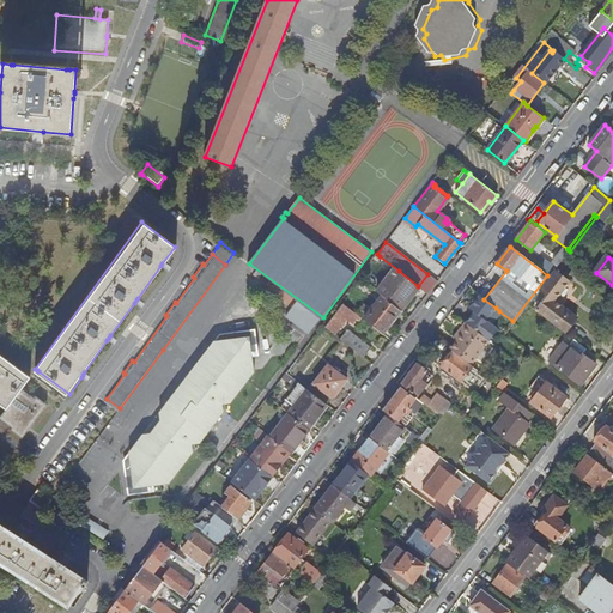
[(418,286),(399,271),(389,284),(387,283),(378,293),(382,296),(400,310),(418,286)]
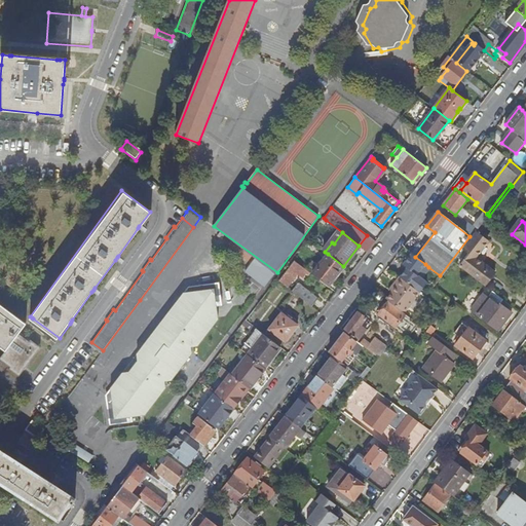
[(476,258),(488,241),(477,233),(464,249),(471,254),(460,266),(486,286),(496,272),(476,258)]
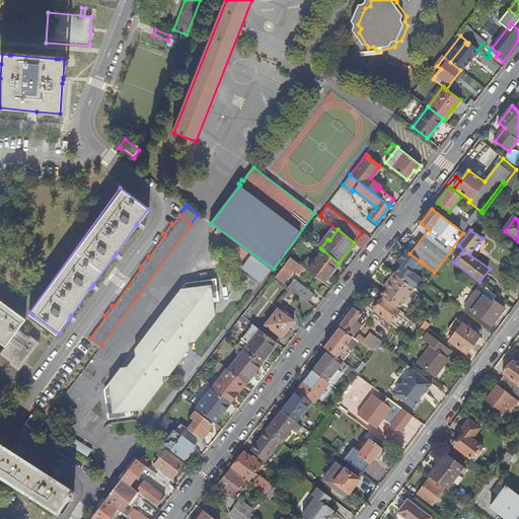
[(436,273),(447,258),(465,235),(463,233),(434,272),(436,273)]
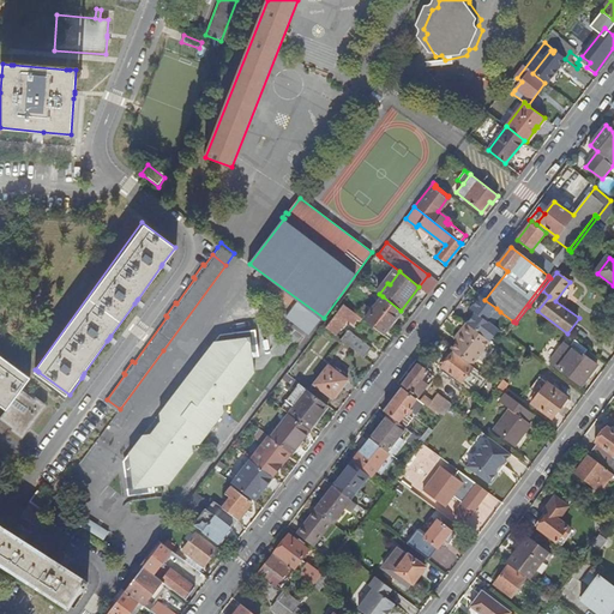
[(401,311),(383,296),(365,320),(383,335),(401,311)]
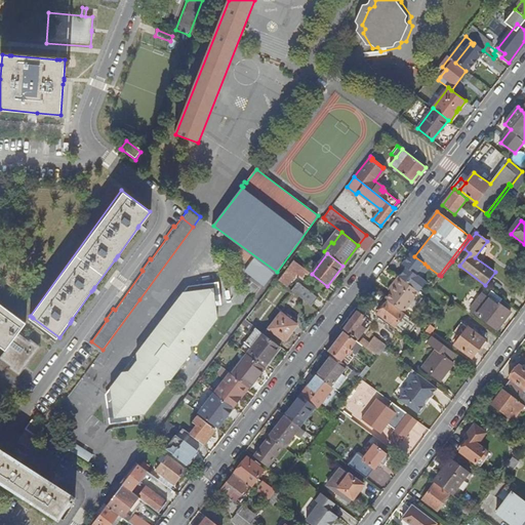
[(402,278),(419,292),(427,282),(420,277),(416,275),(425,264),(414,256),(411,253),(402,265),(406,268),(408,269),(401,278),(402,278)]
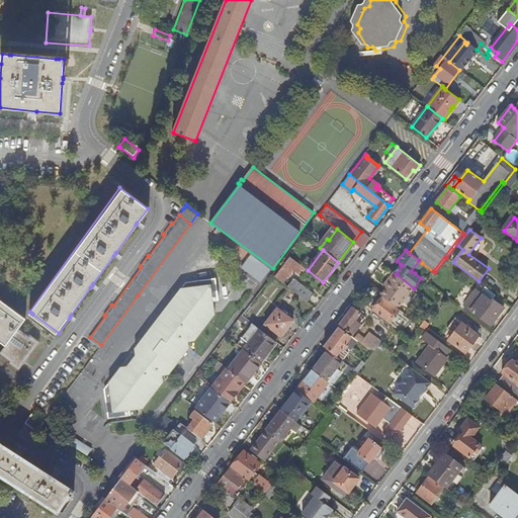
[(289,256),(274,276),(282,283),(286,278),(287,276),(297,263),(289,256)]
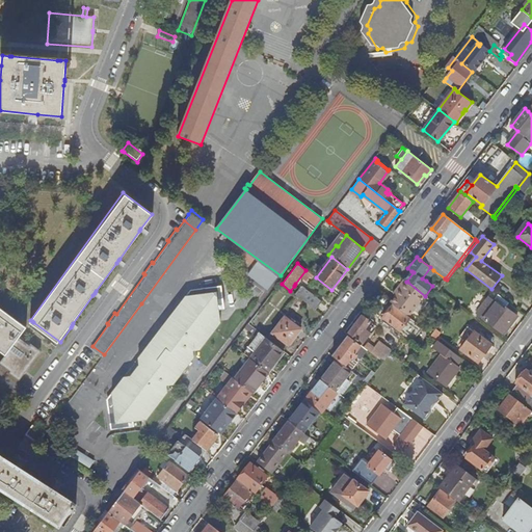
[(414,272),(411,271),(404,281),(406,282),(414,272)]
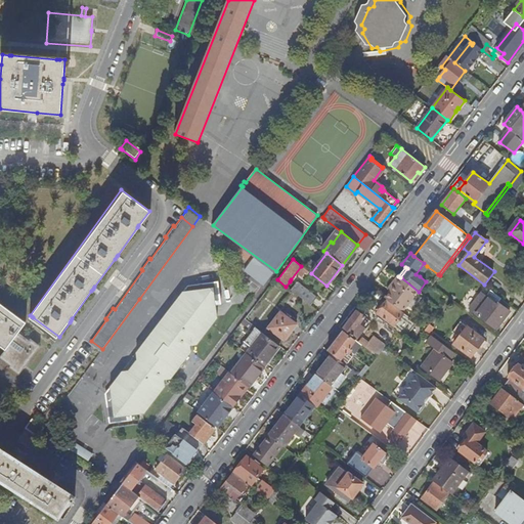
[(425,296),(419,292),(401,277),(396,285),(394,282),(388,290),(390,291),(385,298),(388,300),(408,316),(425,296)]
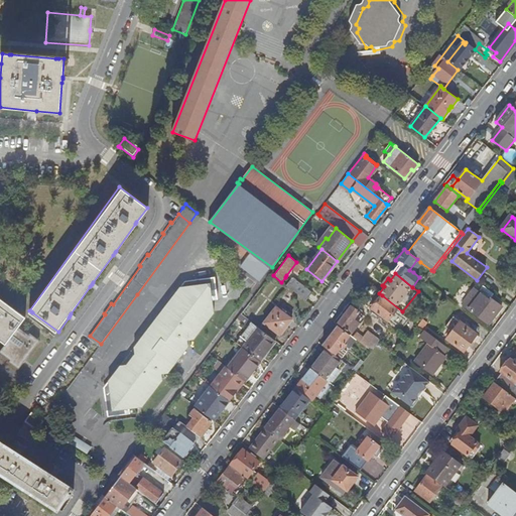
[(128,366),(121,364),(109,380),(110,389),(105,396),(108,415),(131,413),(130,407),(143,405),(163,379),(163,371),(169,370),(189,345),(188,339),(190,339),(195,338),(215,311),(213,298),(212,288),(216,282),(215,276),(207,277),(196,278),(196,284),(194,284),(180,286),(160,313),(162,320),(155,319),(135,347),(137,353),(128,366)]
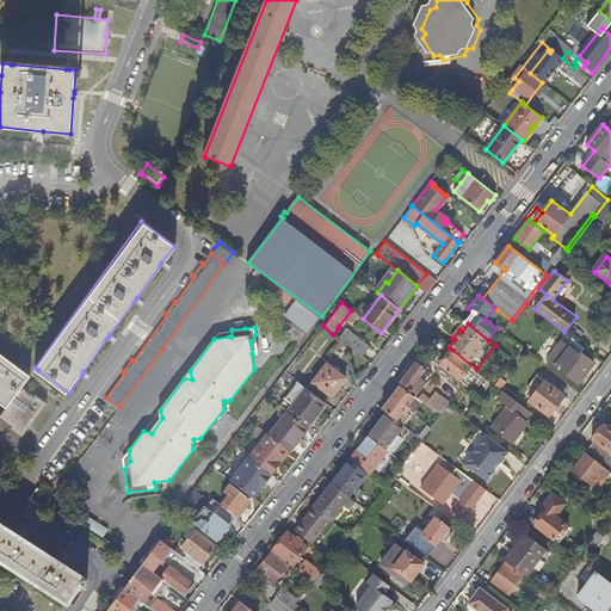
[(344,341),(363,356),(370,346),(351,332),(344,341)]
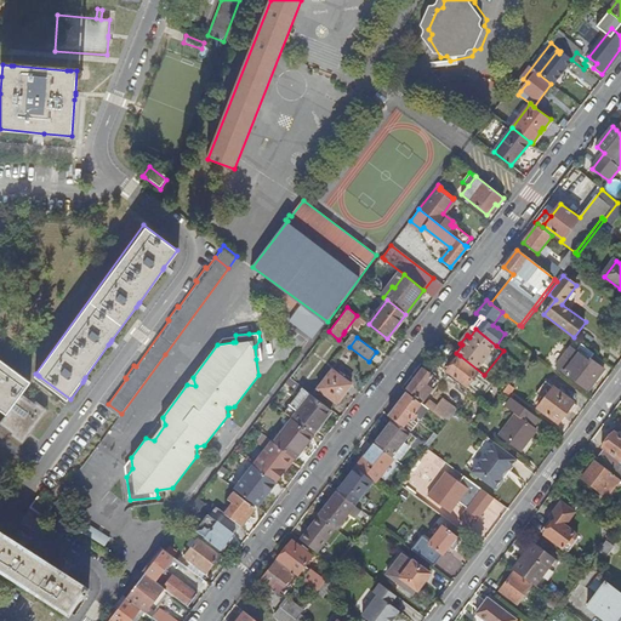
[(591,359),(594,354),(582,345),(576,352),(580,354),(565,372),(588,389),(604,369),(591,359)]
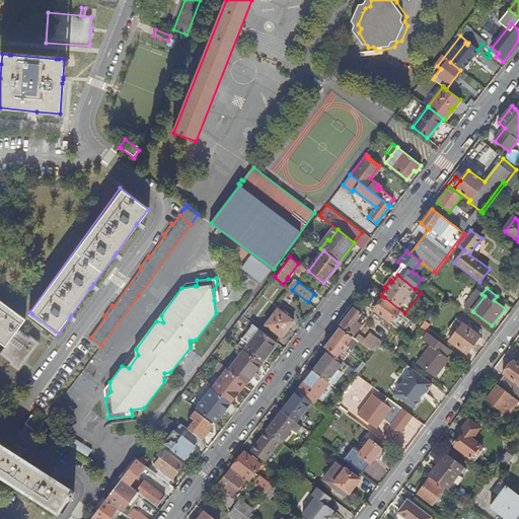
[(464,306),(472,311),(485,296),(482,294),(476,290),(464,306)]
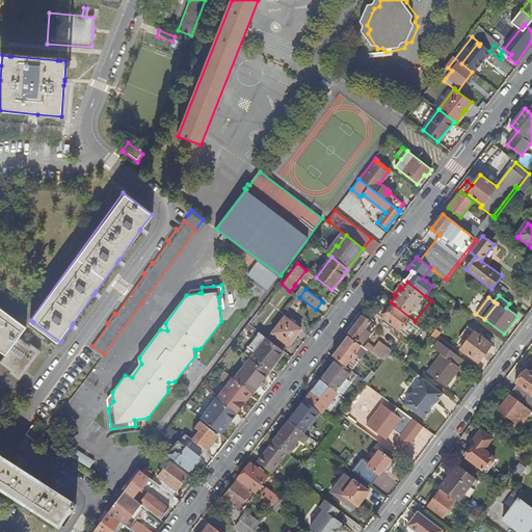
[(413,341),(423,328),(419,326),(414,322),(415,321),(394,304),(383,318),(413,341)]
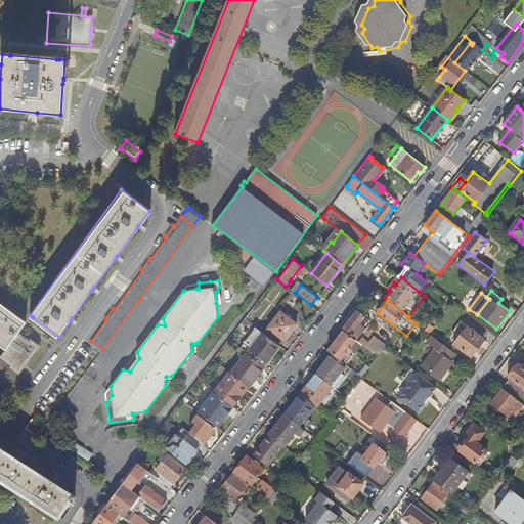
[(27,322),(0,303),(0,345),(6,350),(0,358),(0,359),(20,375),(24,369),(26,367),(27,365),(40,346),(20,332),(27,322)]
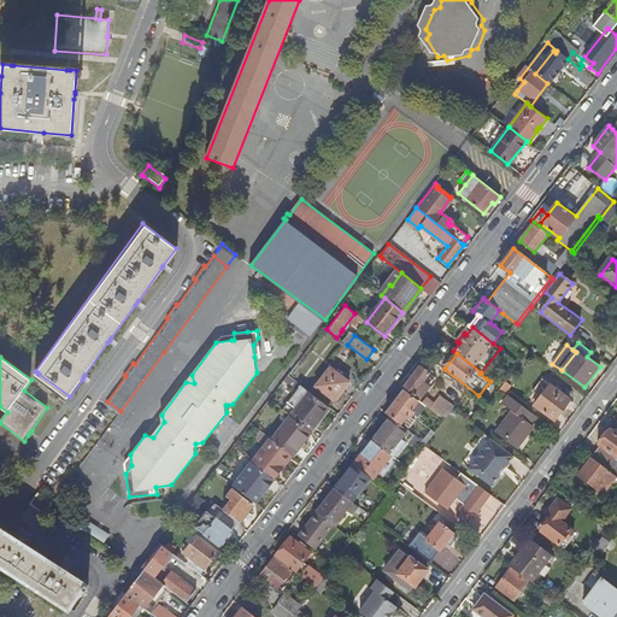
[(419,399),(430,386),(423,381),(429,372),(419,365),(404,387),(419,399)]
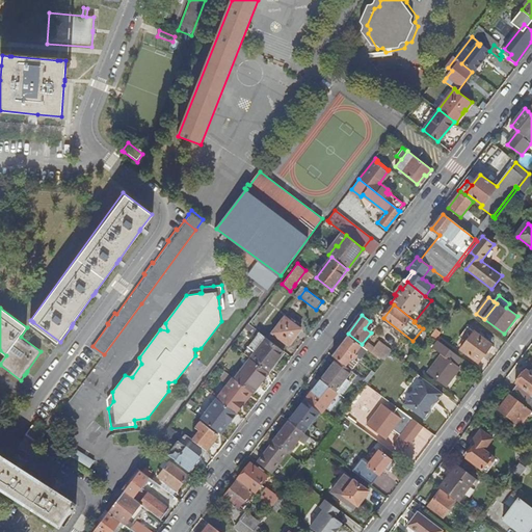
[(272,331),(288,344),(300,328),(285,316),(272,331)]
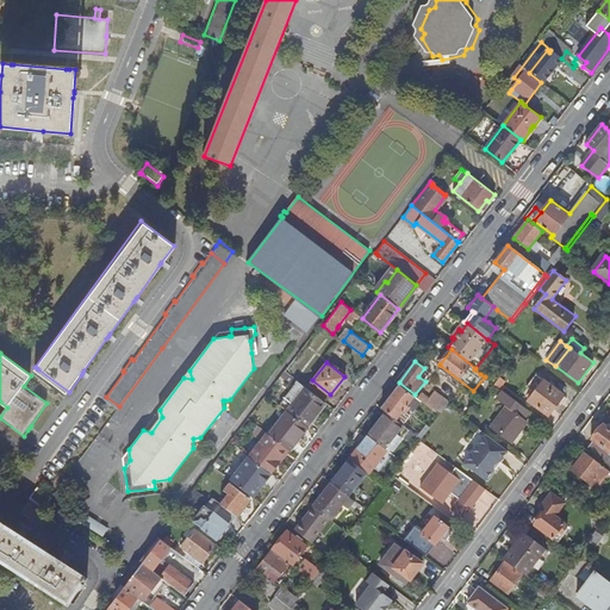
[(536,390),(543,380),(536,375),(527,387),(531,391),(534,387),(536,390)]
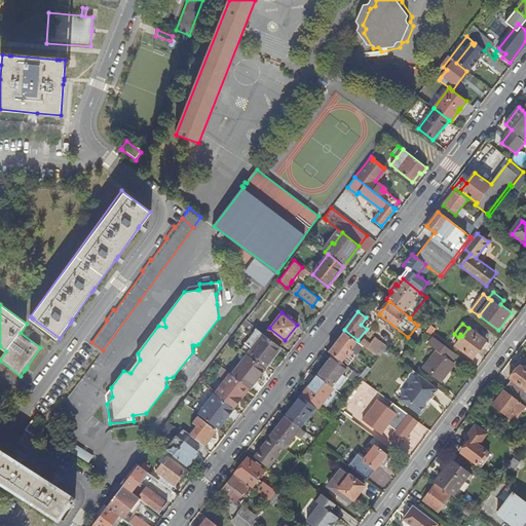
[(433,326),(427,332),(431,335),(434,333),(437,329),(433,326)]
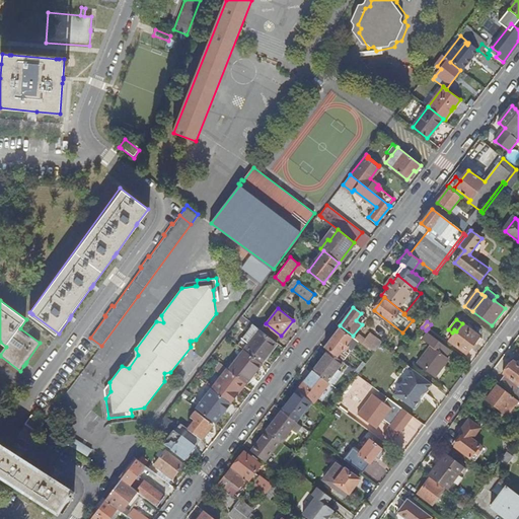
[(462,323),(456,331),(450,340),(450,341),(466,354),(467,353),(479,337),(462,323)]
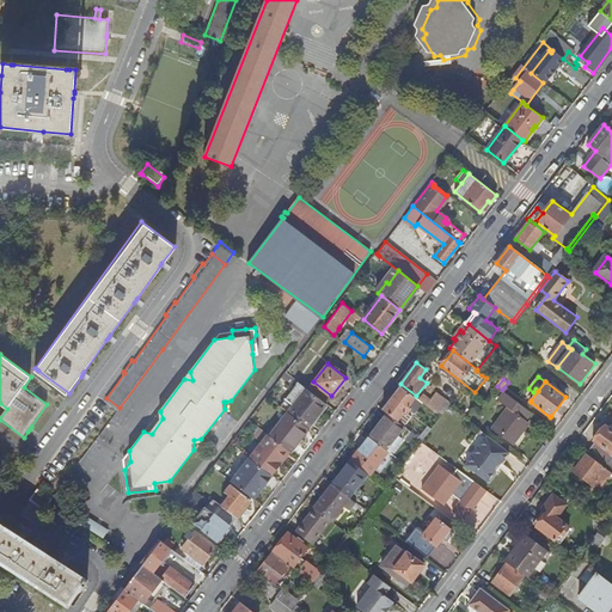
[(415,397),(402,386),(383,410),(397,421),(404,411),(407,414),(410,409),(408,407),(415,397)]
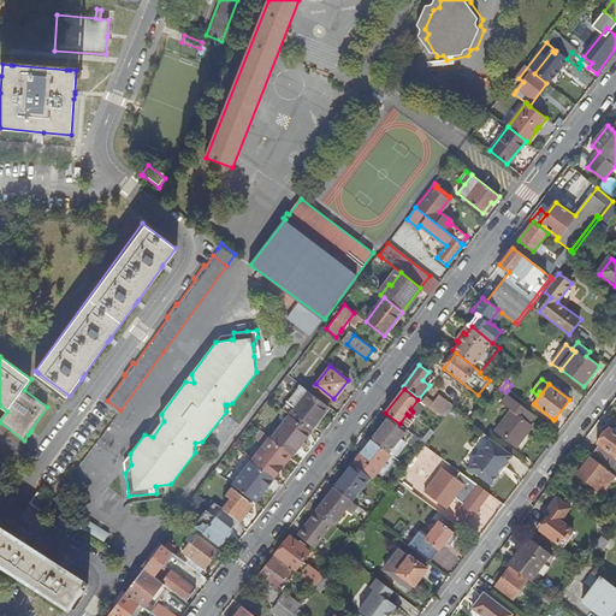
[(325,404),(308,392),(296,408),(292,406),(286,413),(290,415),(309,431),(321,415),(319,414),(325,404)]
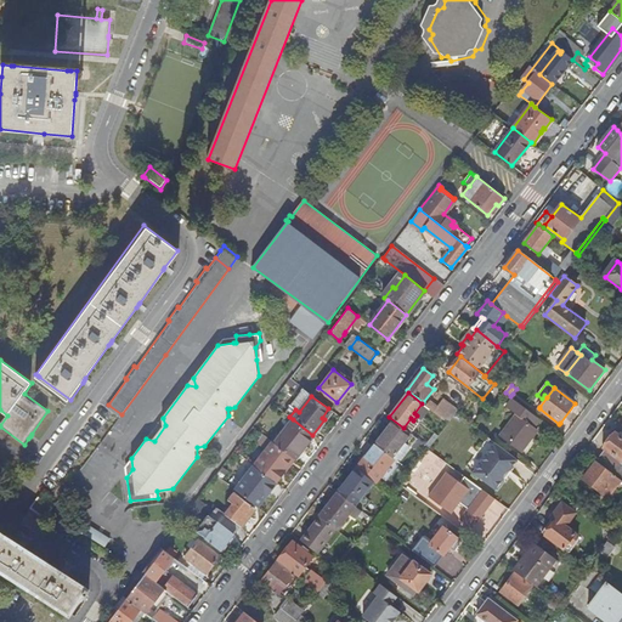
[(429,401),(425,406),(448,424),(458,411),(442,399),(437,406),(429,401)]
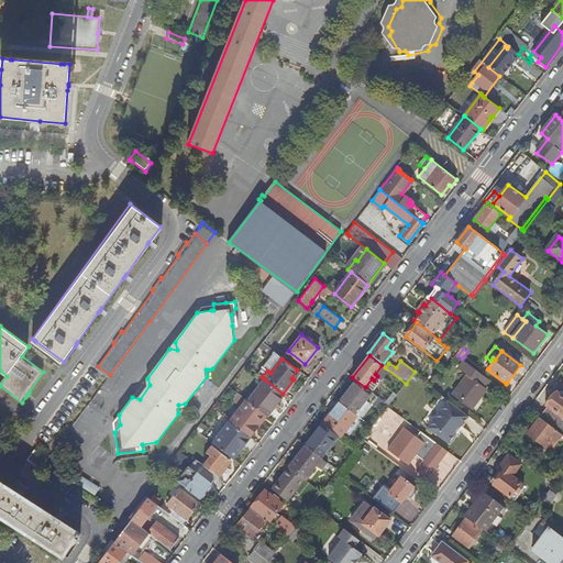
[(488,379),(465,362),(460,368),(468,375),(453,396),(471,409),(487,388),(484,386),(488,379)]
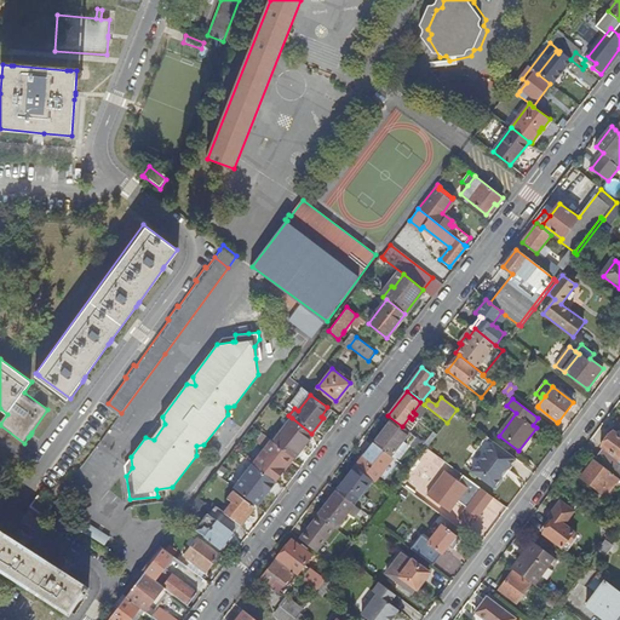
[(573,402),(558,422),(561,424),(577,405),(573,402)]
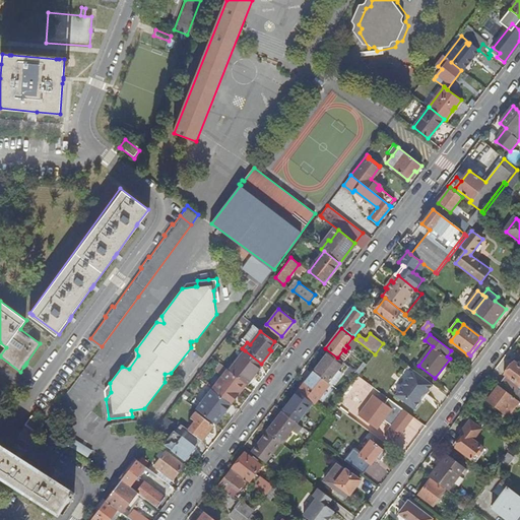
[(138,355),(136,349),(122,367),(129,369),(138,355)]
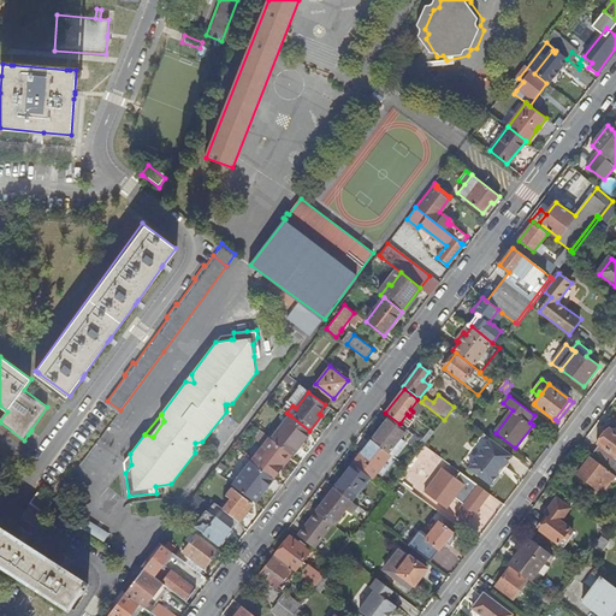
[(290,415),(271,439),(289,452),(291,455),(309,431),(290,415)]
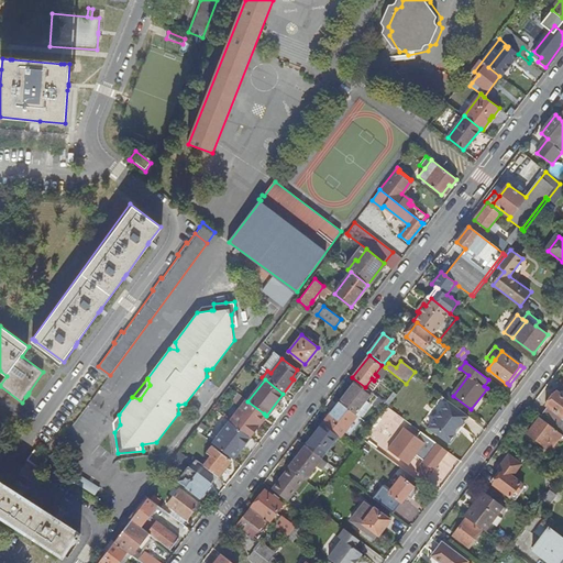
[(353,383),(339,403),(355,415),(371,395),(353,383)]
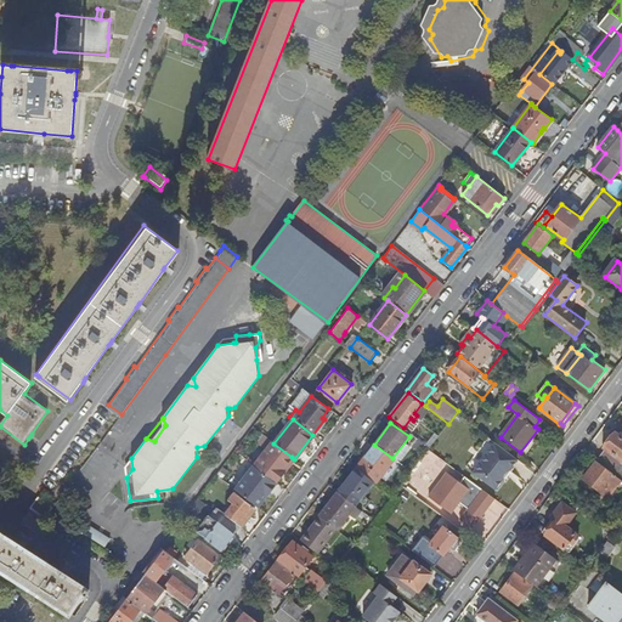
[(621,464),(620,468),(617,465),(620,463),(620,462),(621,458),(621,437),(615,433),(604,446),(606,448),(597,461),(612,473),(616,475),(621,480),(621,464)]
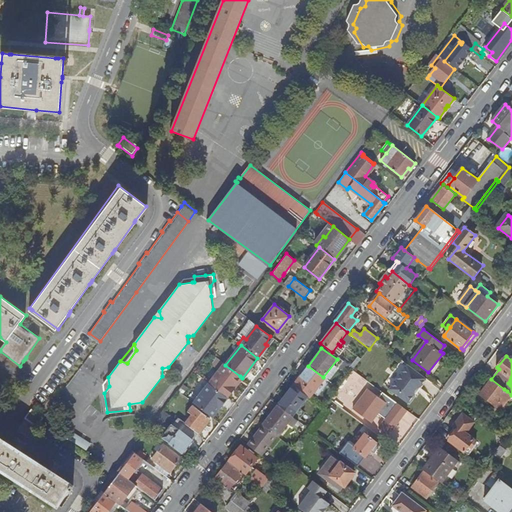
[(227,397),(237,384),(235,383),(240,376),(225,365),(224,364),(209,384),(211,385),(223,394),(227,397)]
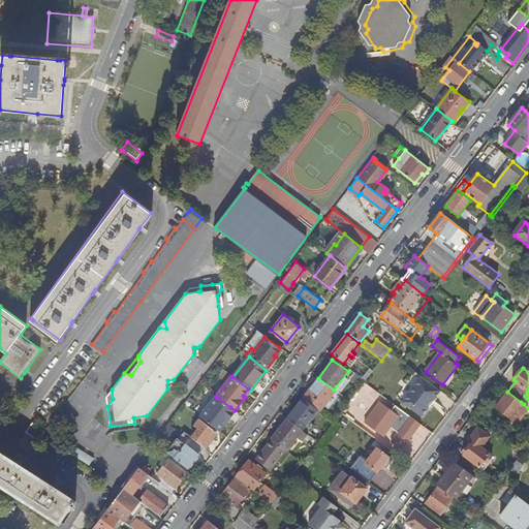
[(440,391),(422,377),(403,402),(424,417),(429,409),(429,406),(427,405),(432,399),(433,400),(440,391)]
